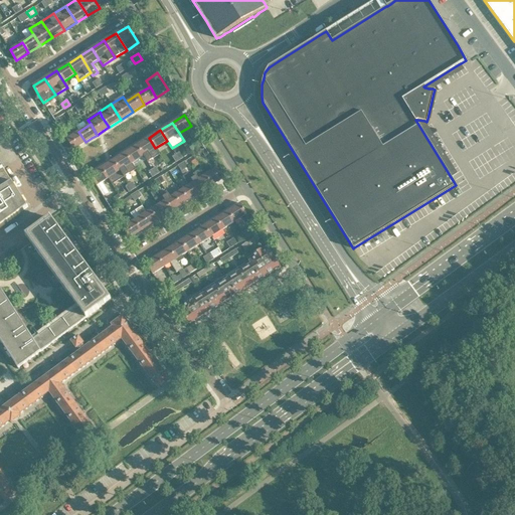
[(73,150),(86,142),(78,132),(66,139),(73,150)]
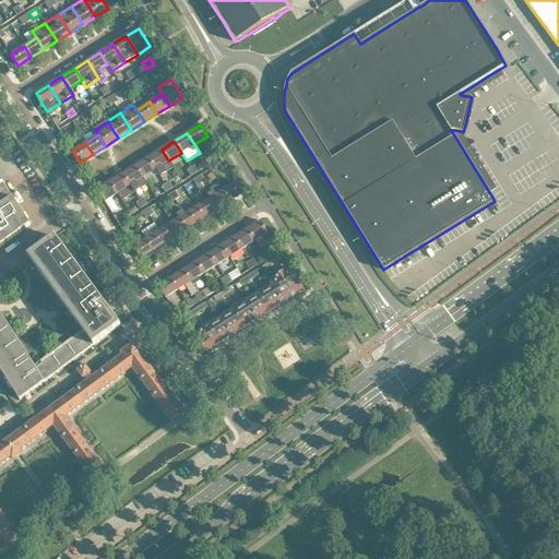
[(149,157),(156,169),(161,176),(173,167),(168,161),(162,150),(149,157)]
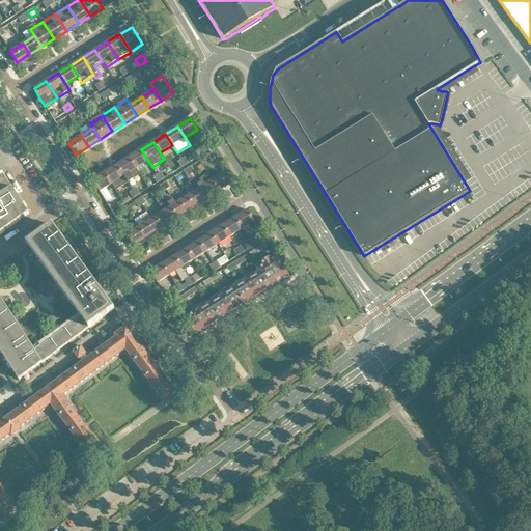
[(141,149),(129,158),(136,168),(148,161),(141,149)]
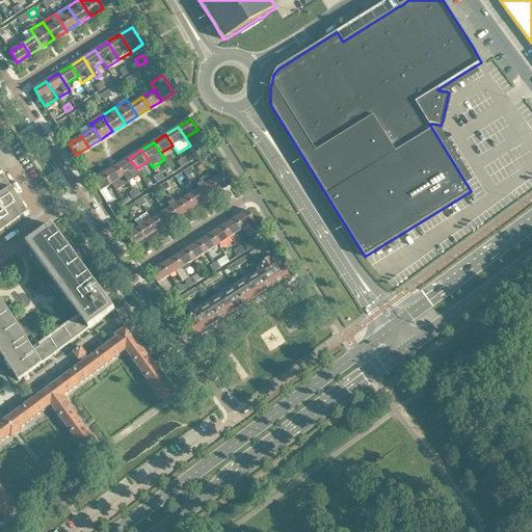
[(129,158),(116,165),(128,183),(140,175),(136,168),(129,158)]
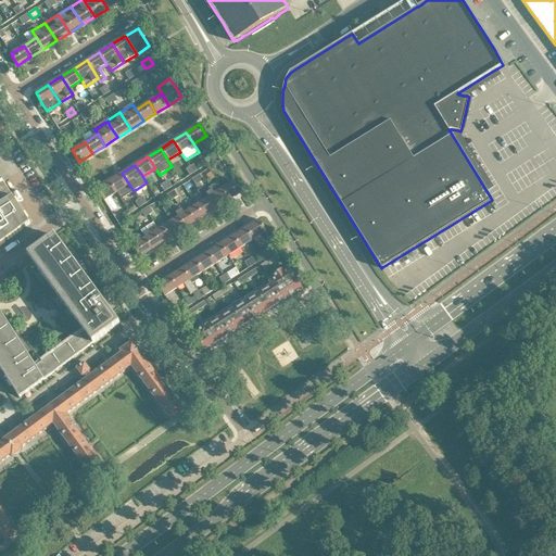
[(134,191),(122,173),(110,181),(116,192),(121,199),(134,191)]
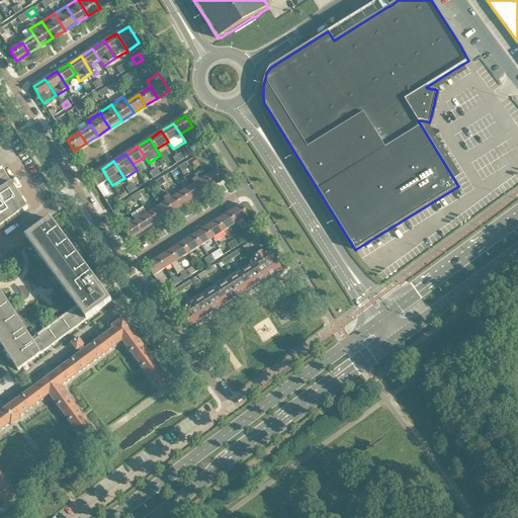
[(213,186),(226,179),(219,168),(207,176),(213,186)]
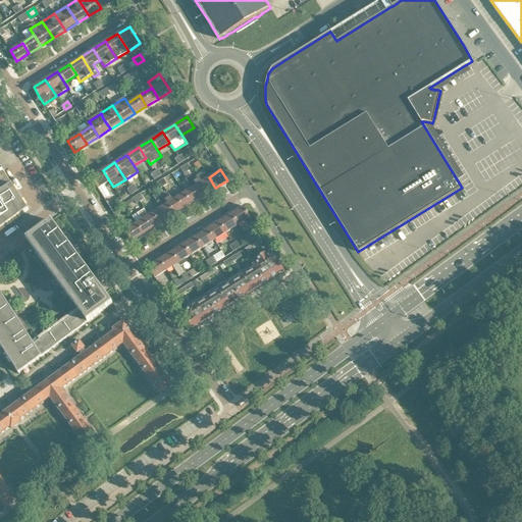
[(0,229),(29,210),(3,170),(0,171),(0,229)]
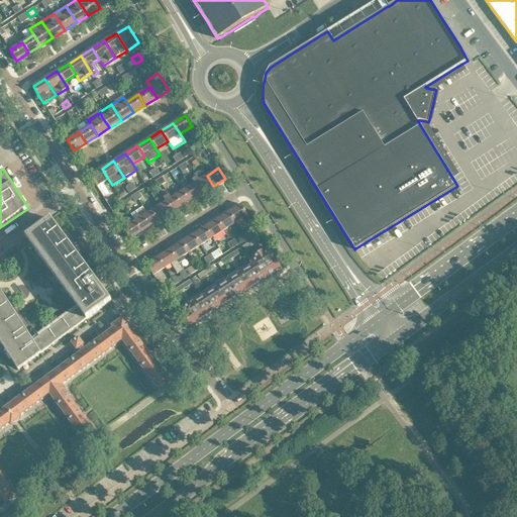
[(97,187),(108,179),(102,169),(90,176),(97,187)]
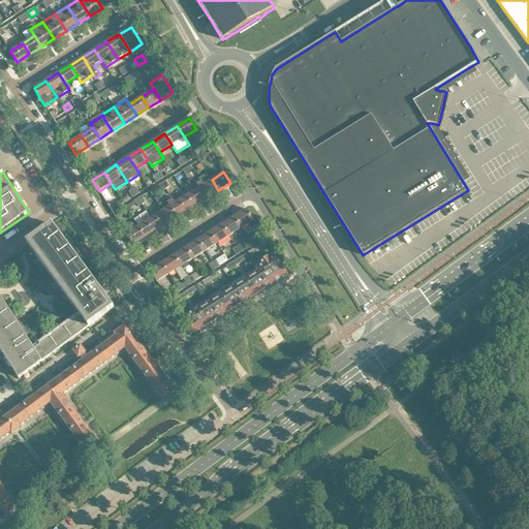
[(195,181),(206,198),(218,190),(212,180),(211,180),(207,174),(195,181)]
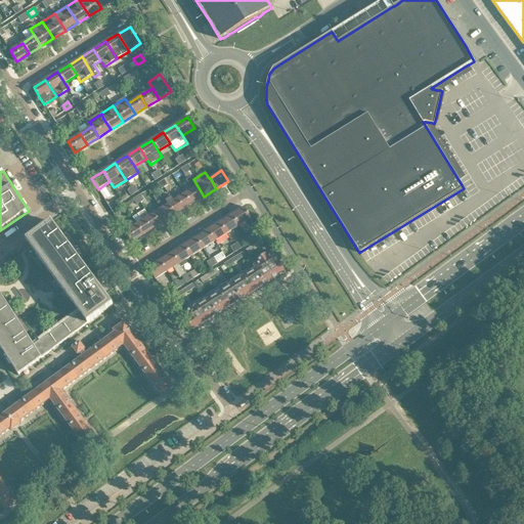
[(192,188),(185,192),(192,204),(204,197),(193,179),(191,176),(190,176),(187,178),(186,179),(192,188)]
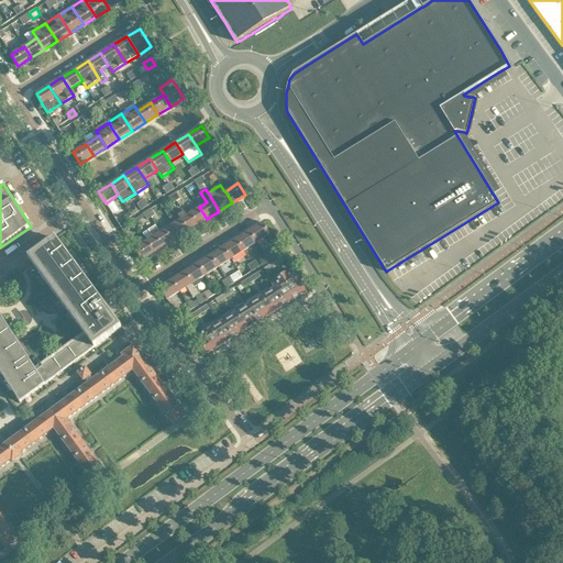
[(186,216),(194,228),(207,219),(199,207),(186,216)]
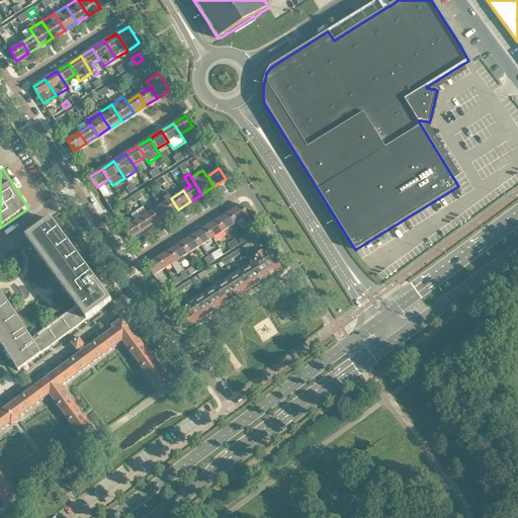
[(166,217),(178,209),(171,198),(167,192),(155,199),(159,206),(166,217)]
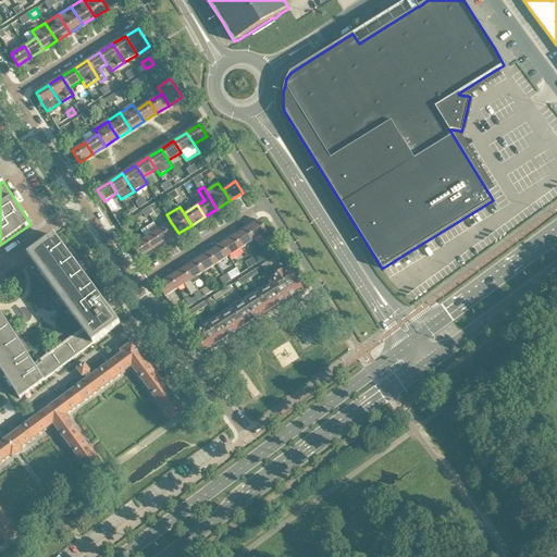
[(265,244),(272,239),(260,220),(247,229),(254,239),(260,235),(264,242),(265,244)]
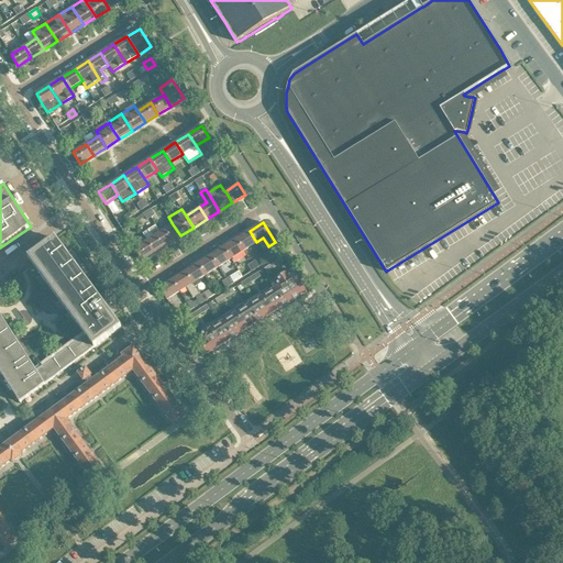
[(173,224),(159,232),(167,244),(180,235),(173,224)]
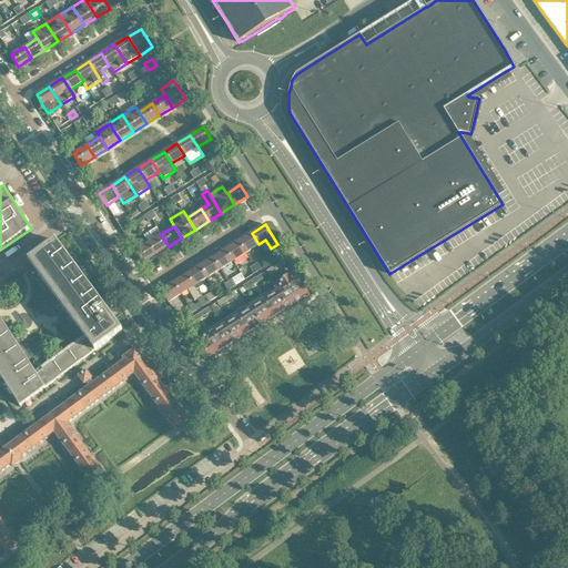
[(149,243),(155,254),(169,246),(161,234),(156,227),(143,235),(149,243)]
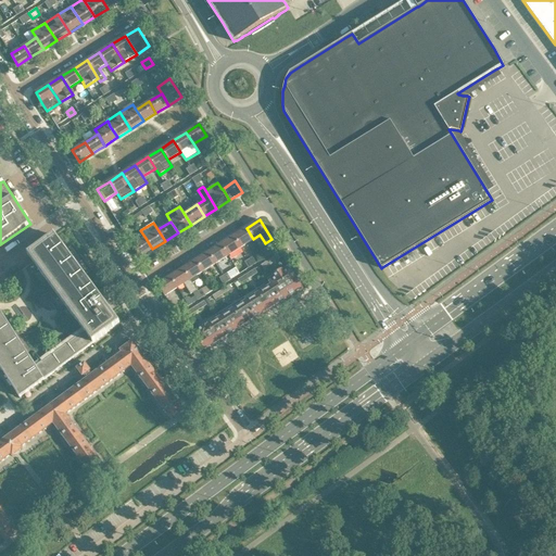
[(247,228),(234,236),(241,247),(253,239),(247,228)]
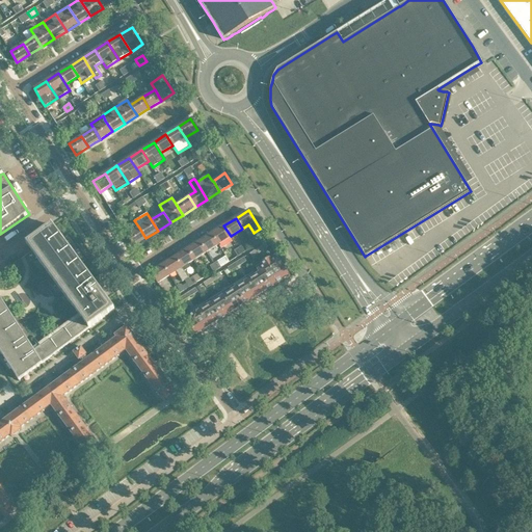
[(30,253),(21,260),(0,274),(0,351),(19,380),(114,310),(52,224),(26,244),(27,244),(32,251),(31,253),(30,253)]
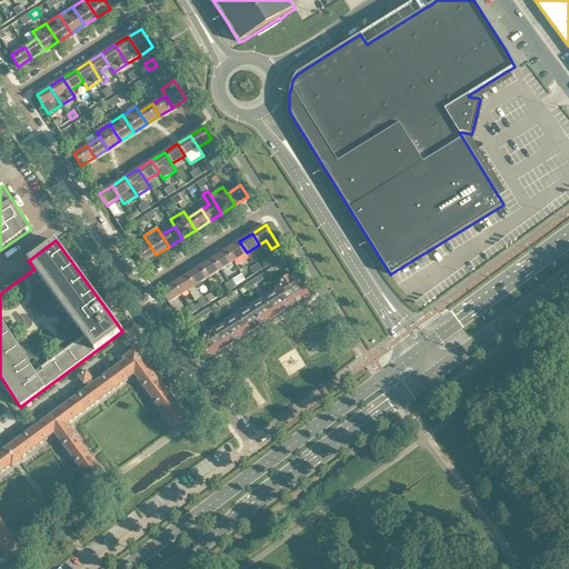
[(239,241),(226,250),(233,261),(247,252),(239,241)]
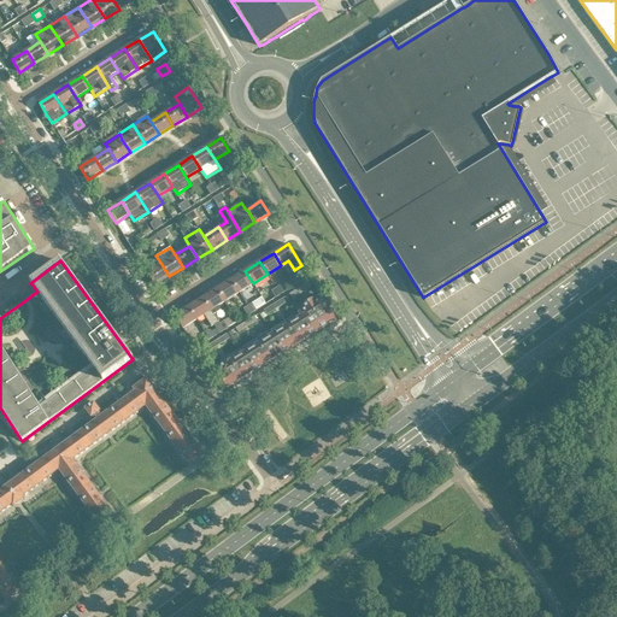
[(162,264),(147,272),(154,285),(154,286),(169,276),(162,264)]
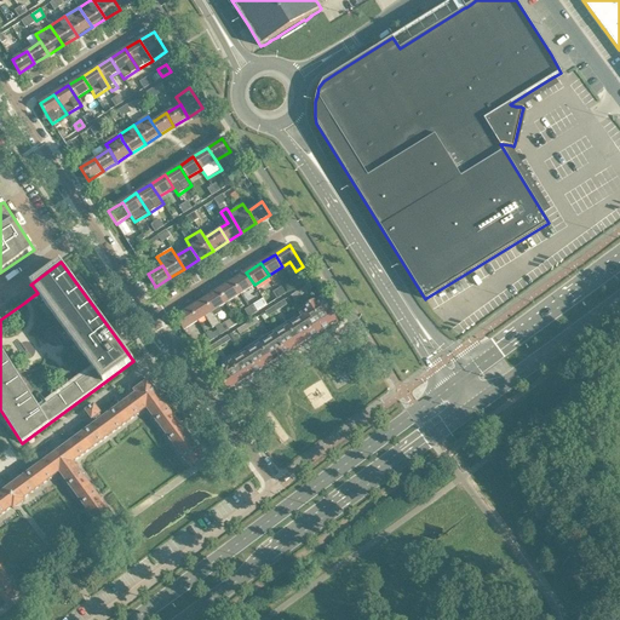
[(246,273),(233,281),(240,293),(254,285),(246,273)]
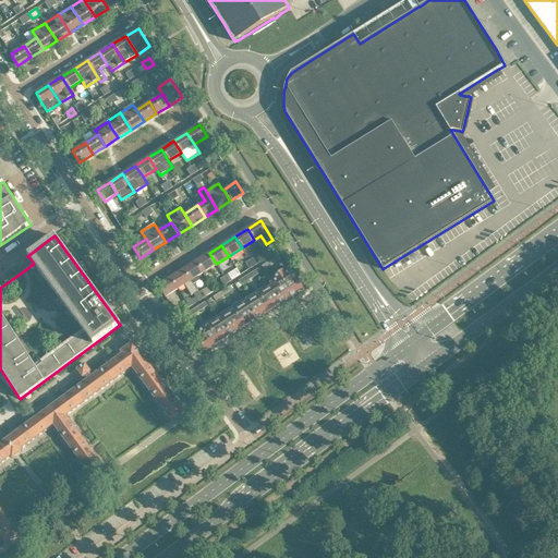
[(209,253),(196,262),(203,273),(216,264),(209,253)]
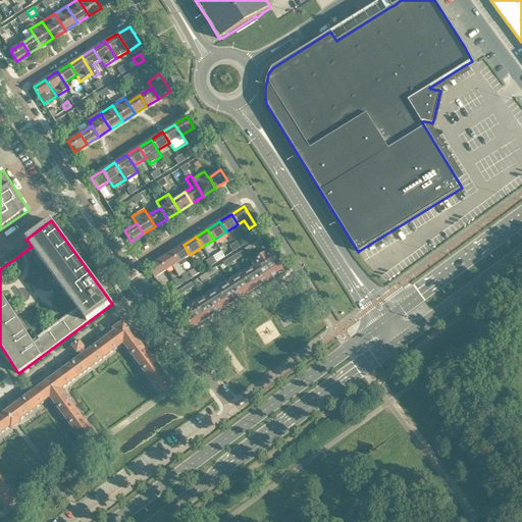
[(185,258),(190,255),(184,245),(171,252),(180,266),(187,262),(185,258)]
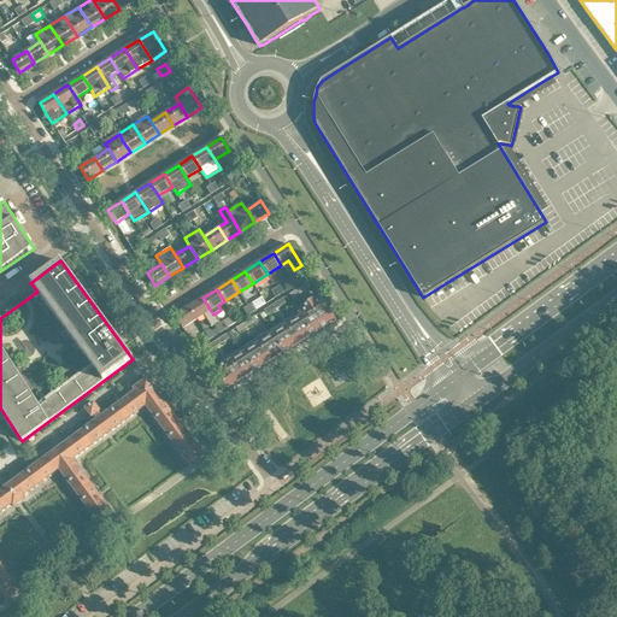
[(203,298),(188,306),(197,319),(204,315),(211,327),(213,324),(218,322),(213,315),(203,298)]
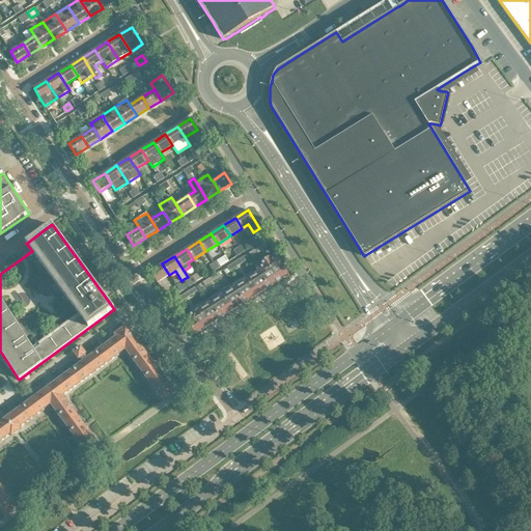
[(258,272),(257,272),(268,288),(288,275),(282,264),(282,263),(281,264),(277,256),(271,259),(269,257),(260,262),(262,266),(256,269),(258,272)]
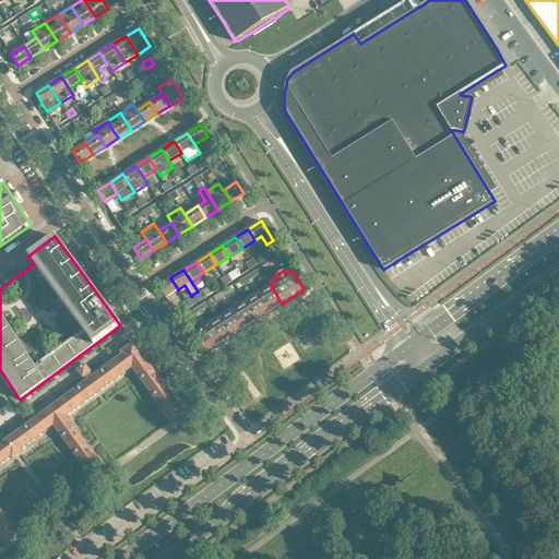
[(165,297),(178,289),(170,277),(158,286),(165,297)]
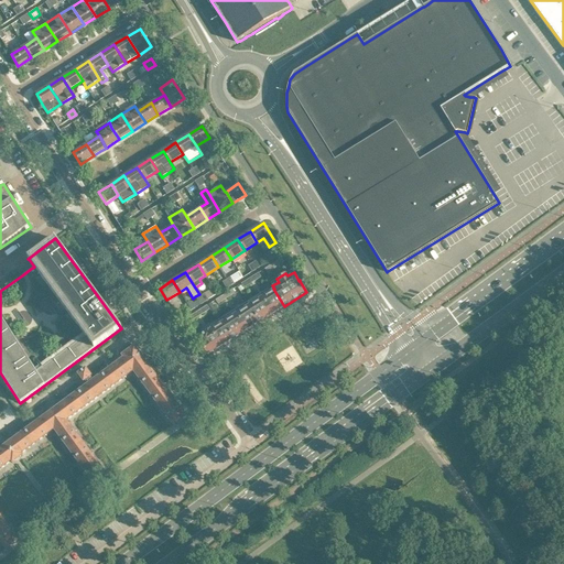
[(259,322),(284,306),(273,289),(248,305),(259,322)]
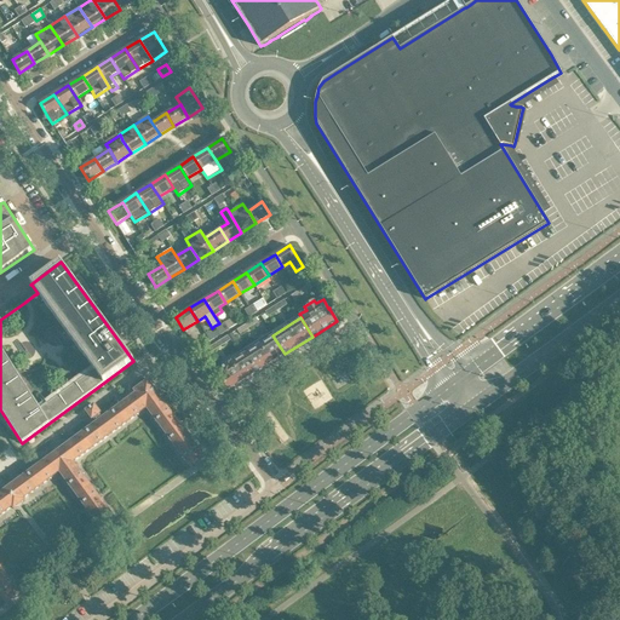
[(219,323),(214,326),(218,329),(220,334),(224,332),(220,326),(219,323)]
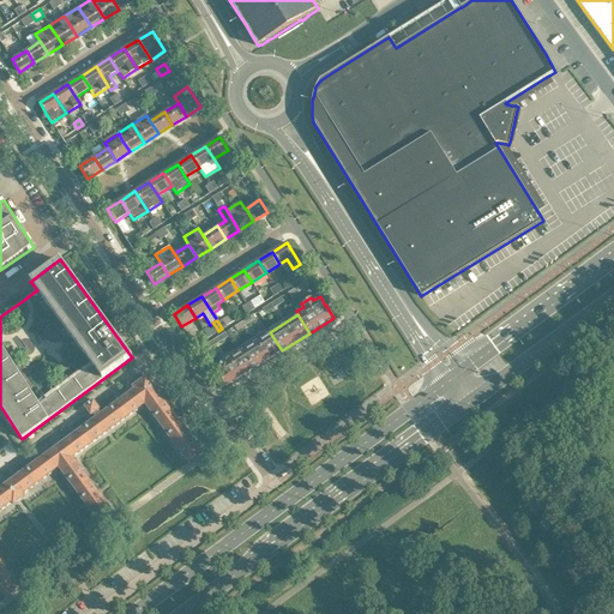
[(270,332),(242,350),(254,368),(282,350),(270,332)]
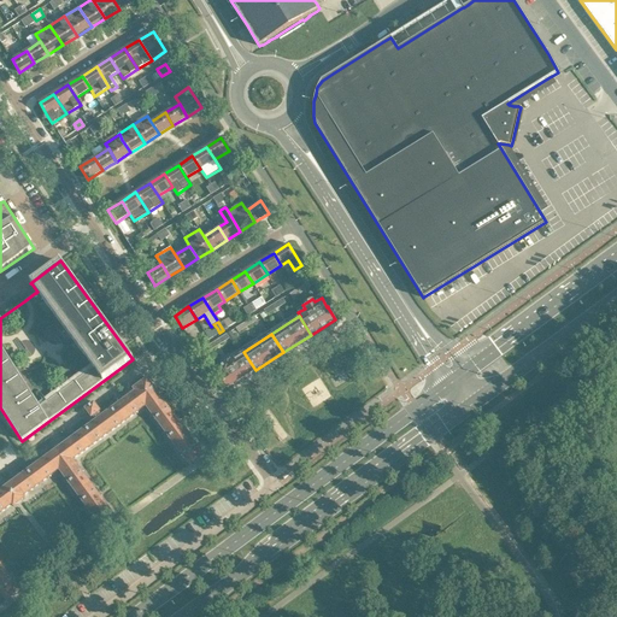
[(227,388),(256,370),(244,352),(228,362),(228,360),(215,369),(216,369),(219,375),(219,376),(227,388)]
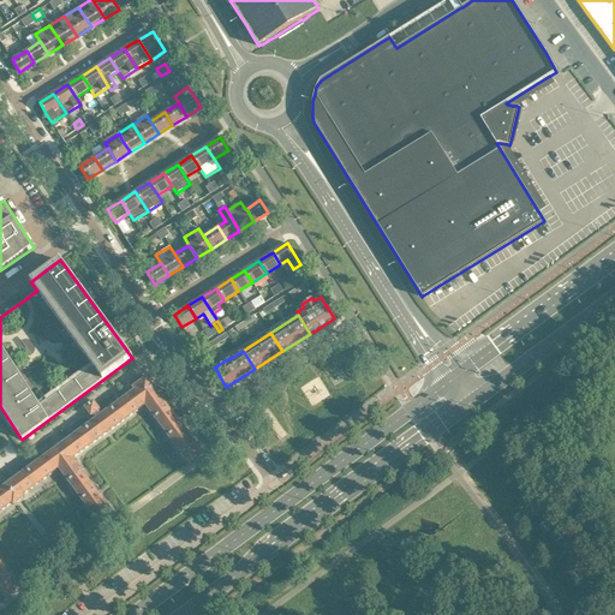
[(0,590),(5,598),(6,598),(19,587),(0,561),(0,511),(12,502),(13,505),(24,496),(23,494),(59,469),(102,527),(117,517),(115,517),(72,458),(145,405),(189,464),(203,453),(202,453),(147,376),(132,387),(121,395),(124,398),(101,415),(97,411),(100,410),(93,400),(84,407),(90,416),(93,415),(95,418),(0,488),(0,590)]
